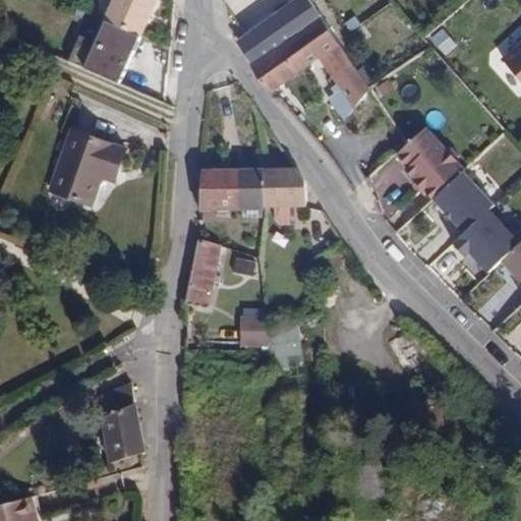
[(113,0),(104,20),(138,37),(154,0),(113,0)]
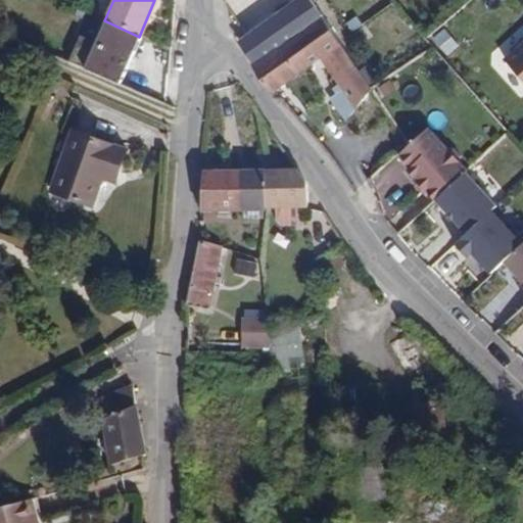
[(312,0),(299,0),(287,9),(301,31),(323,16),(312,0)]
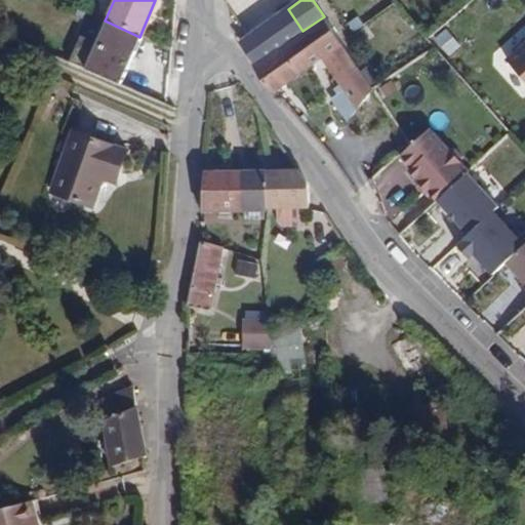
[(288,9),(249,37),(251,42),(246,46),(256,64),(303,31),(288,9)]
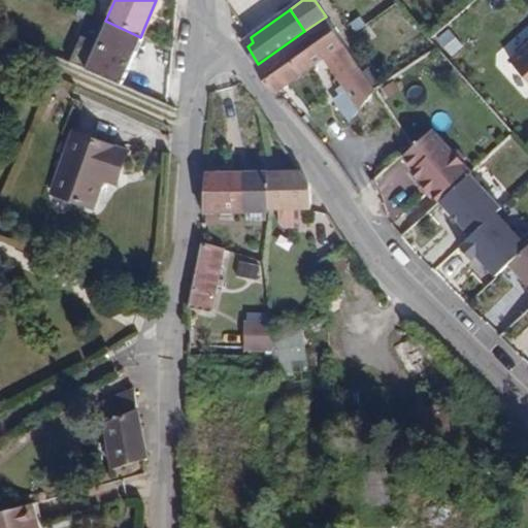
[(304,31),(258,64),(256,65),(274,93),(324,58),(342,86),(338,89),(342,95),(336,101),(351,123),(375,90),(358,62),(326,17),(304,31)]
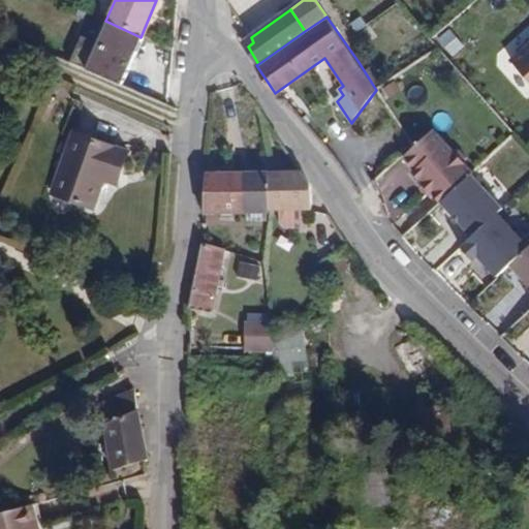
[(141,37),(105,21),(95,44),(76,36),(65,62),(120,85),(141,37)]
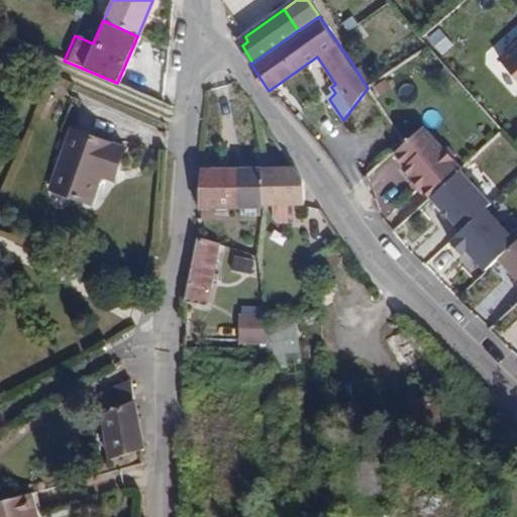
[(516,41),(498,60),(516,79),(516,41)]
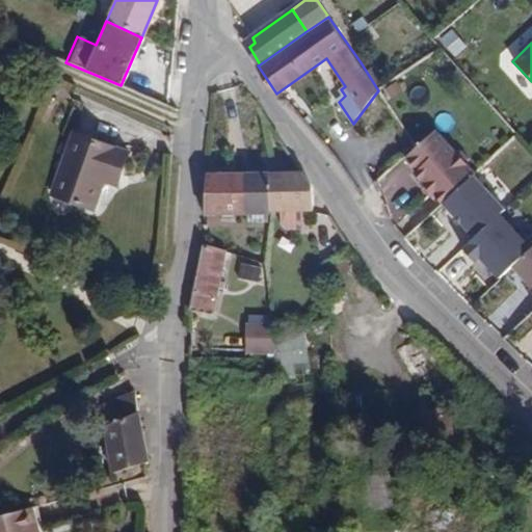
[(449,65),(440,50),(389,83),(402,102),(449,65)]
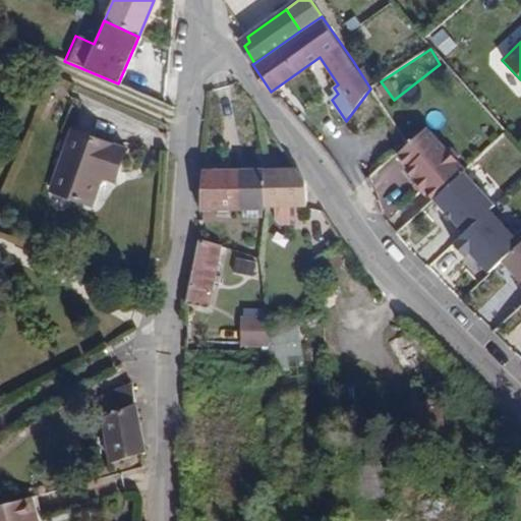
[(370,89),(381,81),(363,56),(353,61),(370,89)]
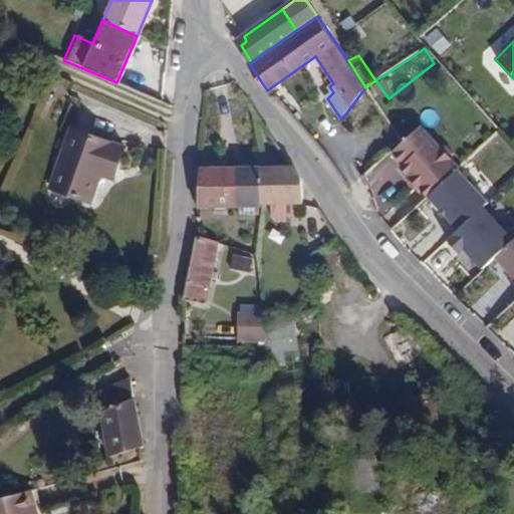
[(115,179),(125,149),(71,130),(50,188),(90,202),(100,174),(115,179)]
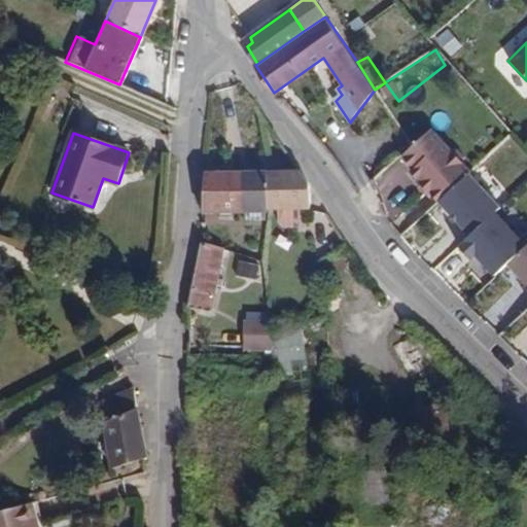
[(443,143),(409,173),(436,203),(470,173),(463,166),(463,157),(457,151),(449,150),(443,143)]
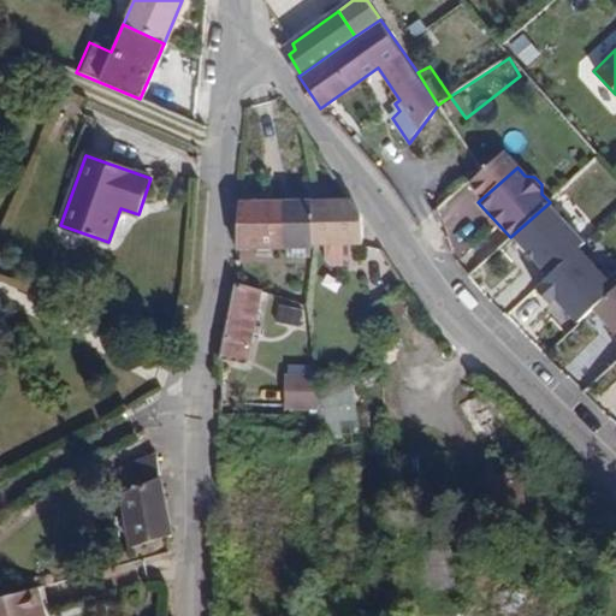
[(363,243),(363,214),(349,197),(314,200),(315,243),(363,243)]
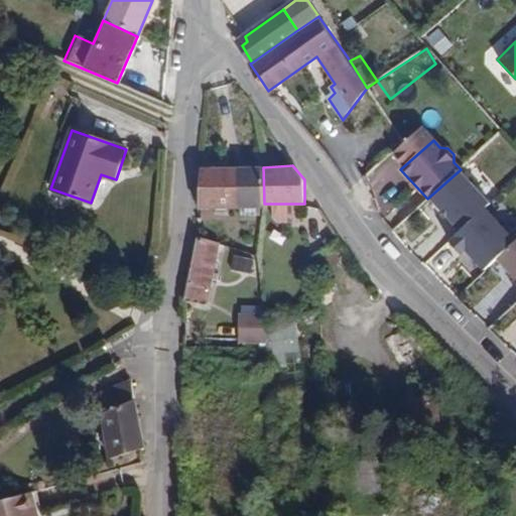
[(260,205),(264,204),(263,167),(202,168),(199,206),(243,205),(260,205)]
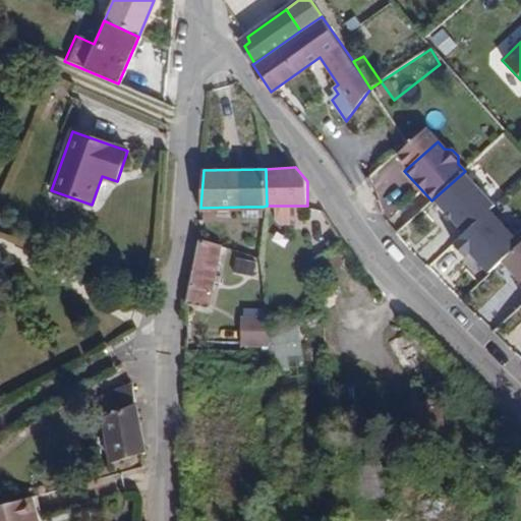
[(495,205),(465,171),(431,200),(461,234),(490,207),(495,205)]
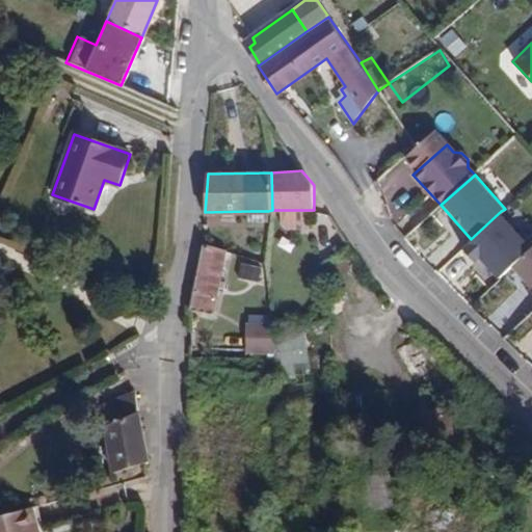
[(268,221),(268,211),(250,211),(250,221),(268,221)]
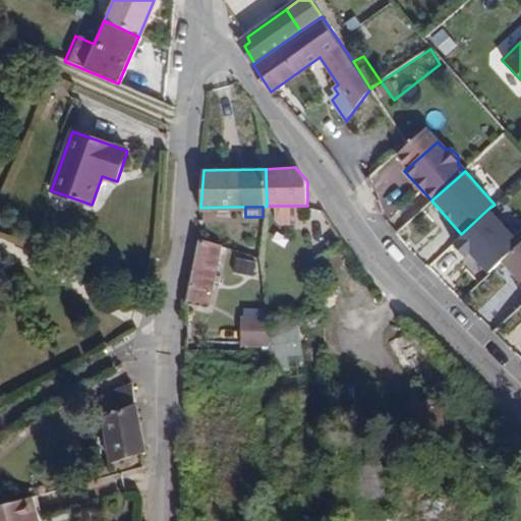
[(520,239),(490,207),(461,234),(451,243),(465,258),(469,254),(489,276),(503,265),(520,247),(520,239)]
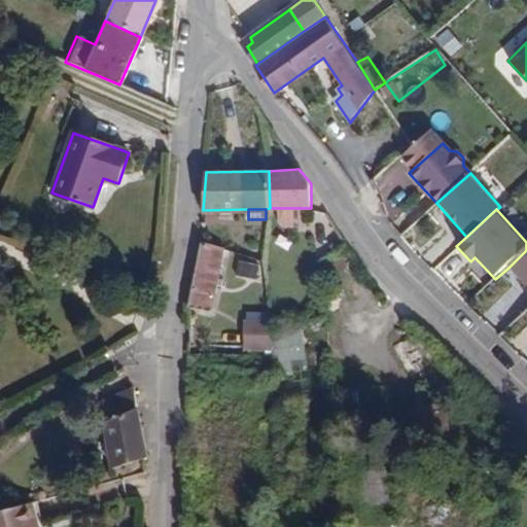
[(212,311),(225,248),(202,241),(189,306),(212,311)]
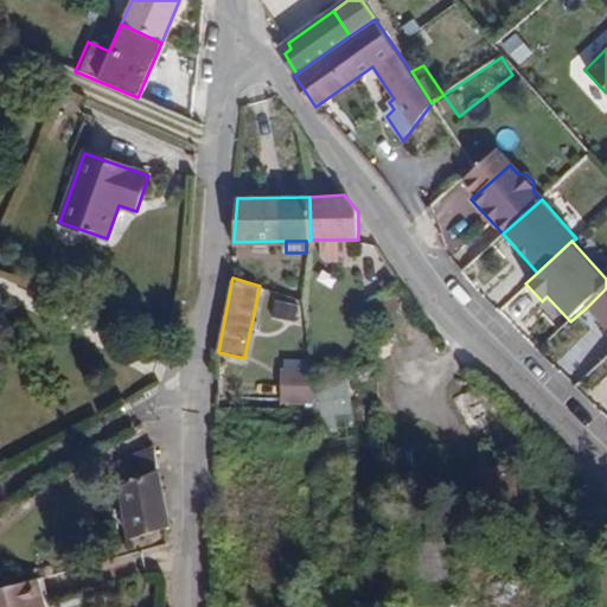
[(606,288),(586,308),(606,331),(602,336),(606,340),(606,288)]
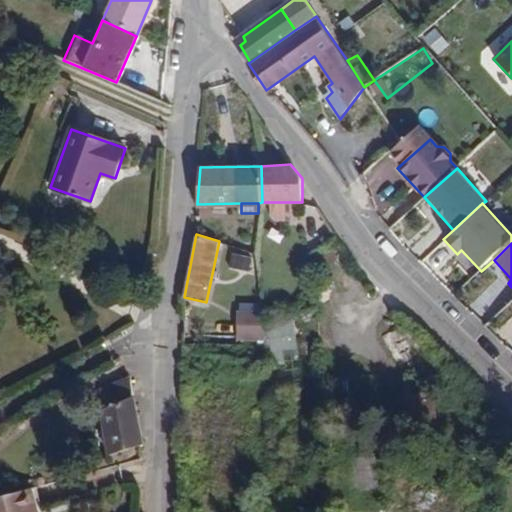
[(266,336),(264,319),(243,318),(242,335),(266,336)]
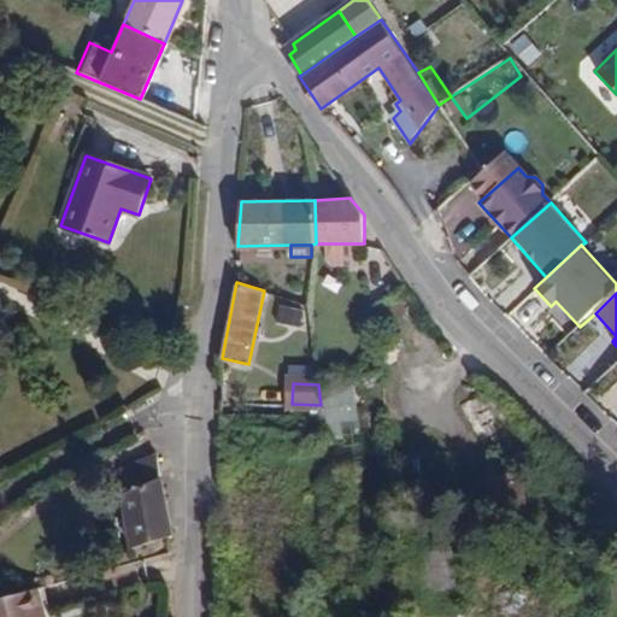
[(324,444),(356,442),(354,394),(323,395),(324,444)]
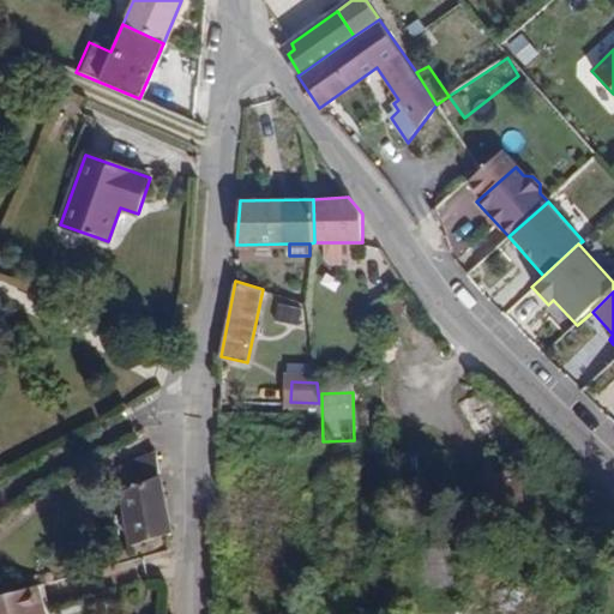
[(156,549),(160,458),(118,475),(118,500),(104,503),(104,518),(119,519),(119,554),(156,549)]
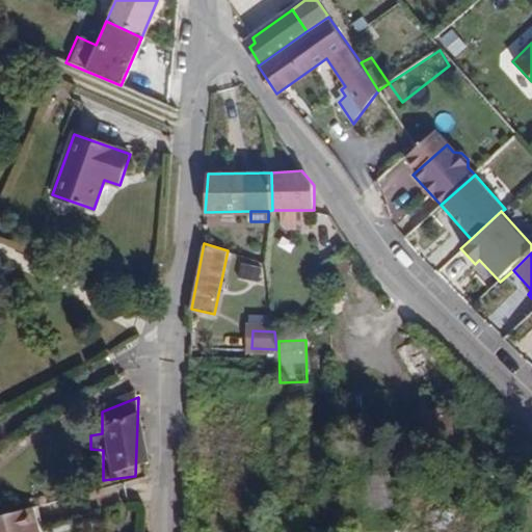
[(37,531),(33,515),(0,523),(0,531),(37,531)]
